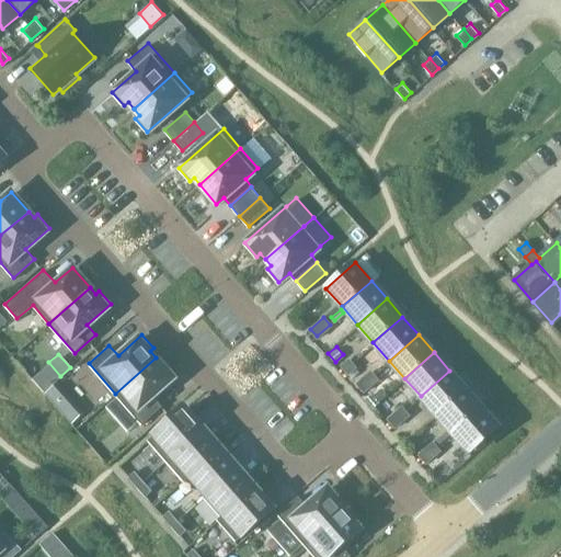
[(116,395),(106,404),(127,428),(137,419),(141,423),(161,405),(152,395),(173,377),(156,357),(115,394),(116,395)]
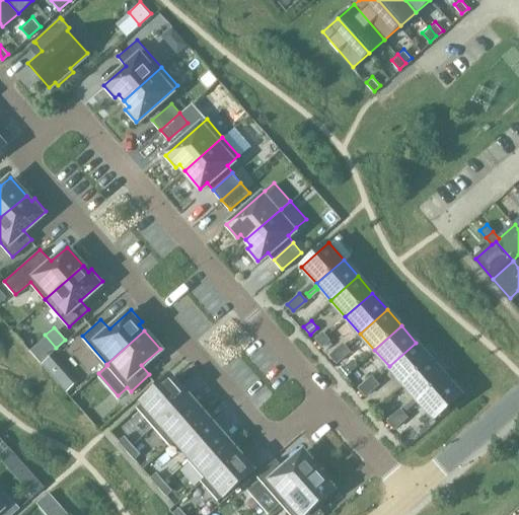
[(316,337),(322,344),(328,339),(322,332),(316,337)]
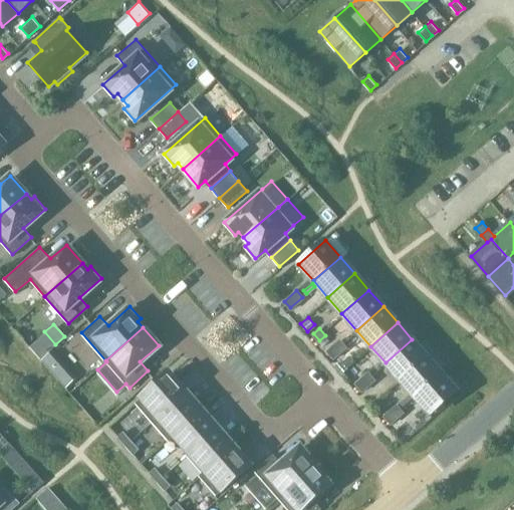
[(345,346),(339,339),(327,349),(333,356),(345,346)]
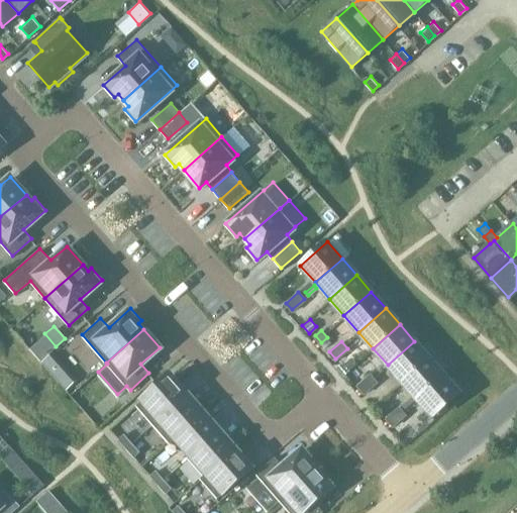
[(388,365),(402,382),(429,357),(414,341),(388,365)]
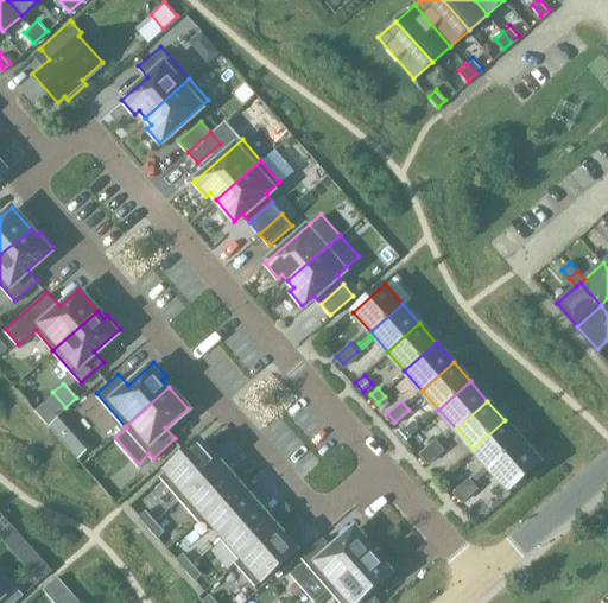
[(59,412),(48,423),(48,424),(59,437),(73,426),(59,412)]
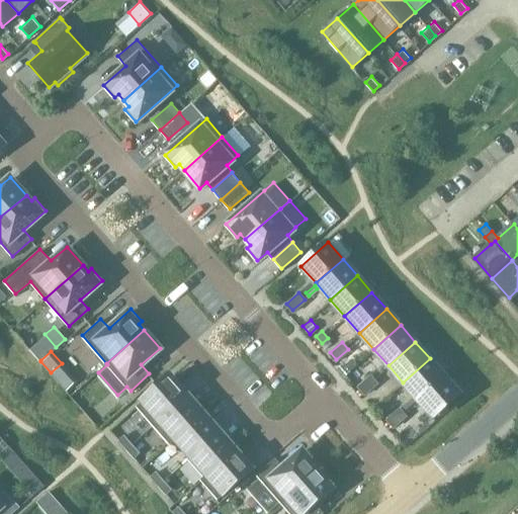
[(352,358),(339,370),(343,375),(357,364),(352,358)]
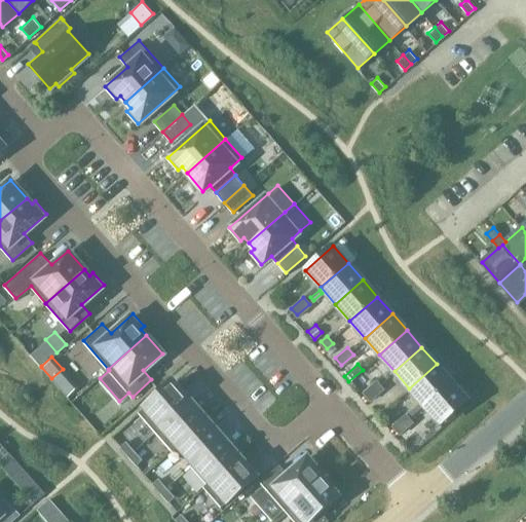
[(409,388),(423,405),(451,381),(437,364),(409,388)]
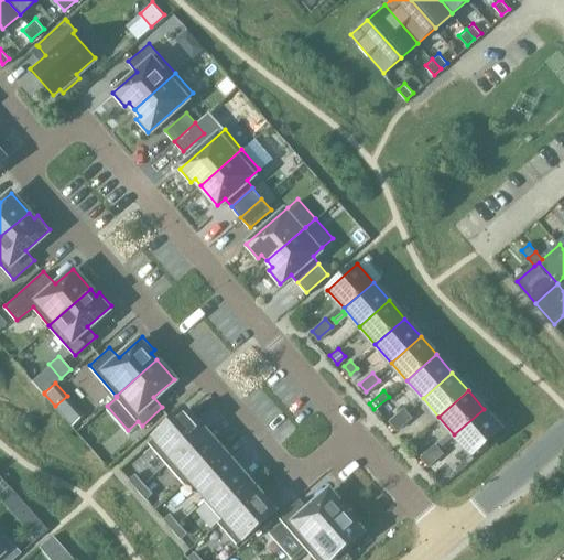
[(186,408),(148,441),(166,462),(204,429),(186,408)]
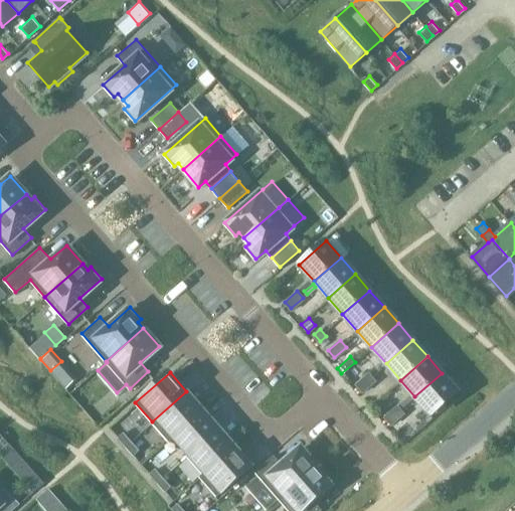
[(356,383),(362,390),(374,379),(368,372),(356,383)]
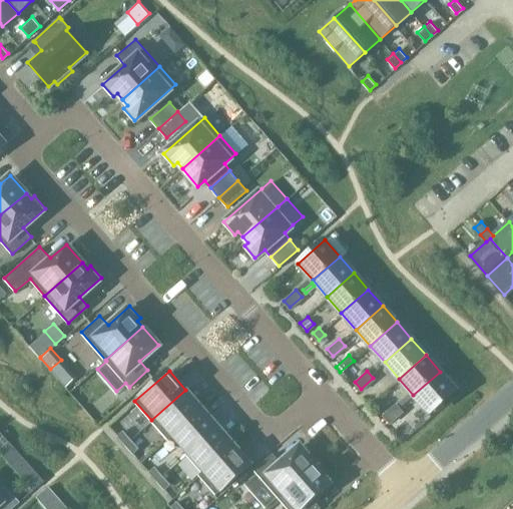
[(440,372),(413,395),(428,412),(455,388),(440,372)]
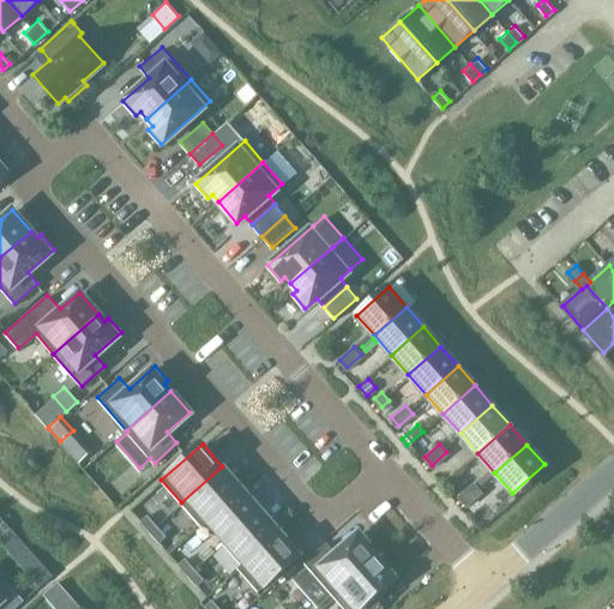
[(222,466),(181,502),(200,525),(208,519),(208,518),(241,488),(222,466)]
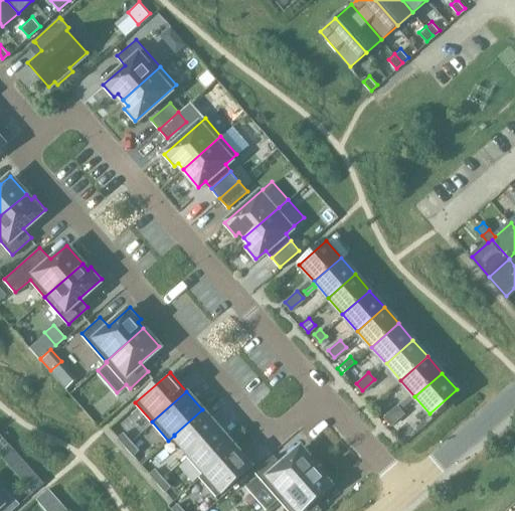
[(385,415),(391,422),(403,412),(397,405),(385,415)]
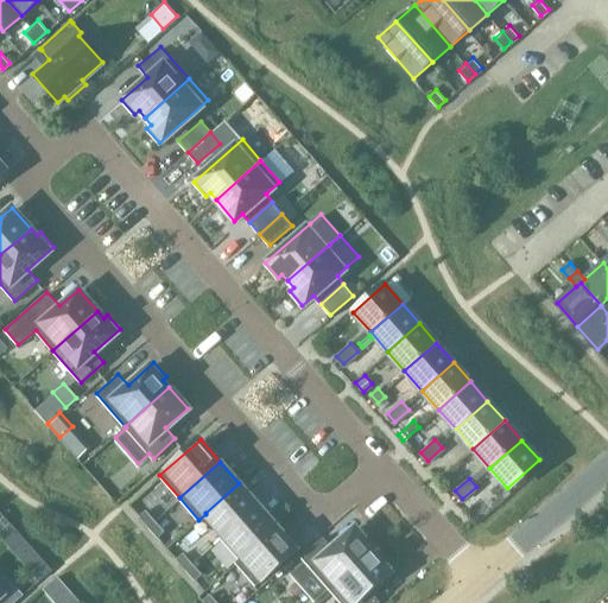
[(258,505),(239,483),(206,513),(206,514),(223,534),(258,505)]
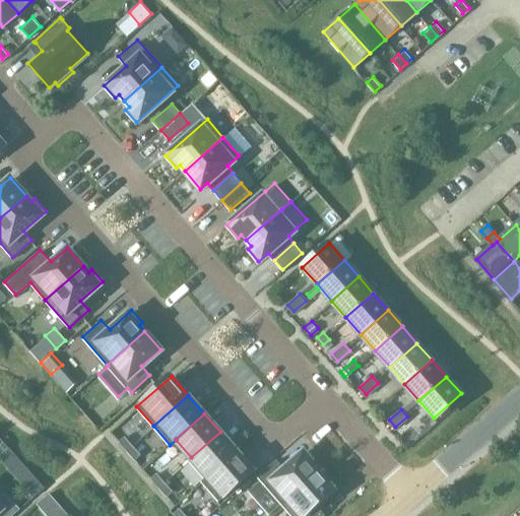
[(236,450),(220,432),(191,457),(207,475),(236,450)]
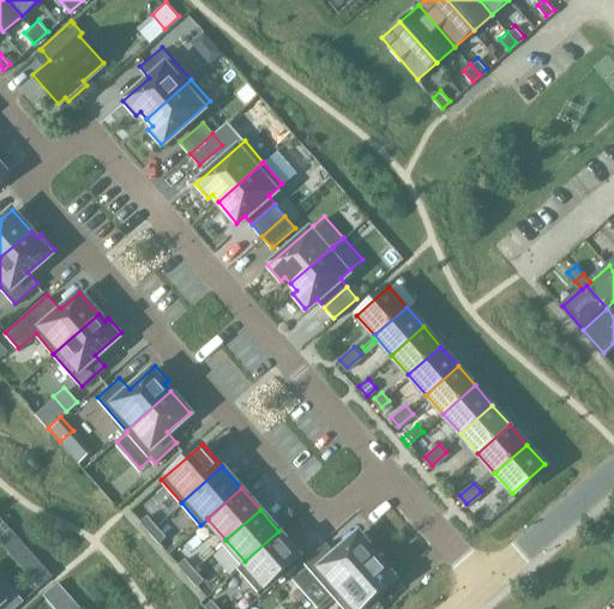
[(149,531),(156,524),(146,513),(139,520),(149,531)]
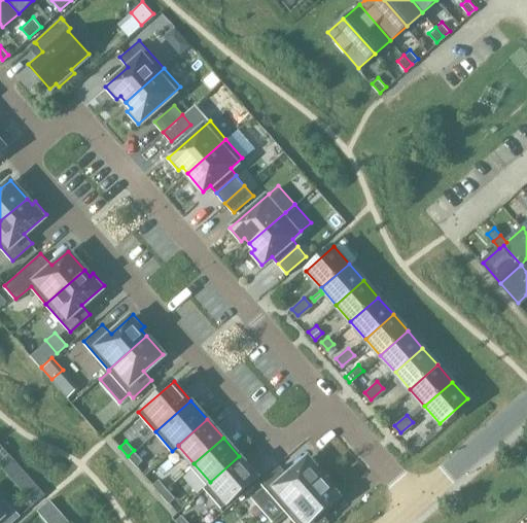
[(142,459),(134,450),(128,456),(136,465),(142,459)]
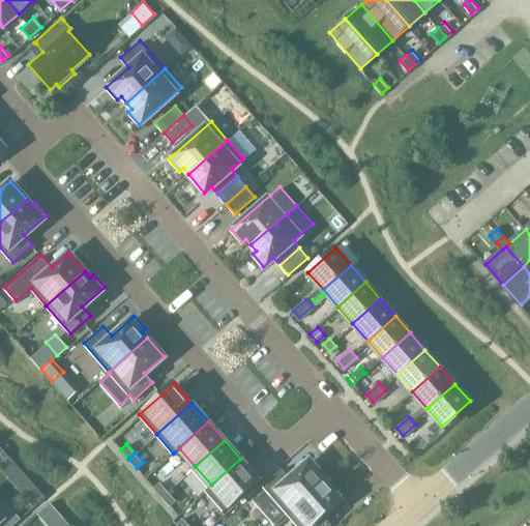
[(282,467),(262,485),(287,513),(325,478),(317,469),(320,467),(312,458),(290,477),(282,467)]
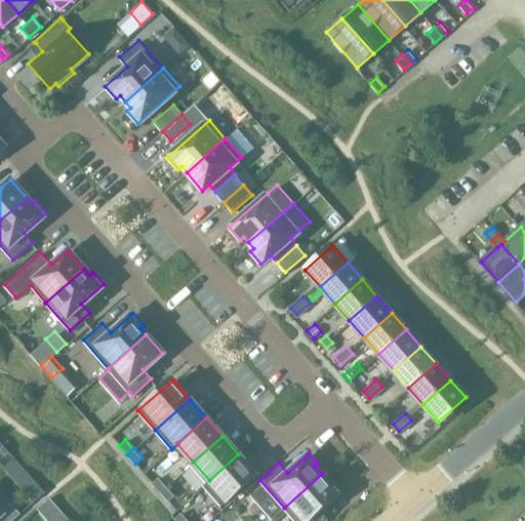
[(206,483),(206,482),(203,485),(220,505),(255,474),(238,454),(209,480),(206,483)]
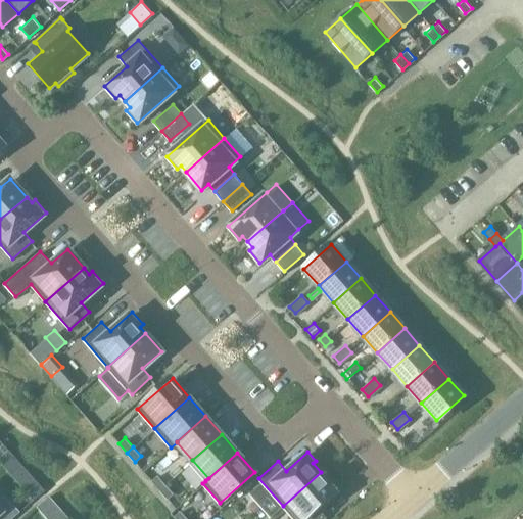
[(26,469),(14,479),(32,500),(43,489),(31,475),(26,469)]
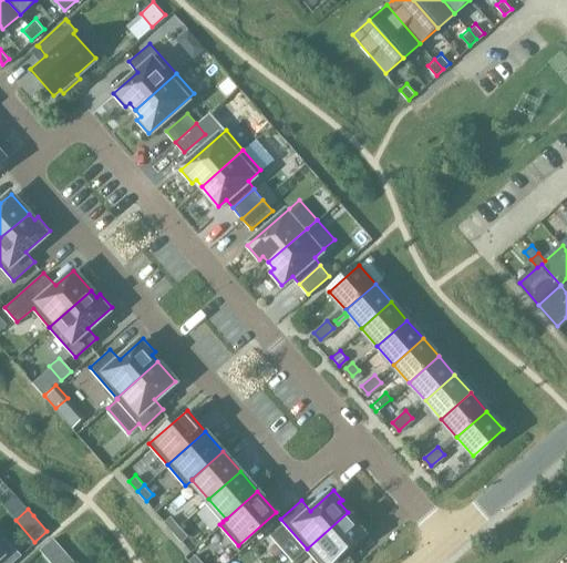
[(307,549),(318,562),(351,562),(354,561),(346,551),(366,532),(348,512),(307,549)]
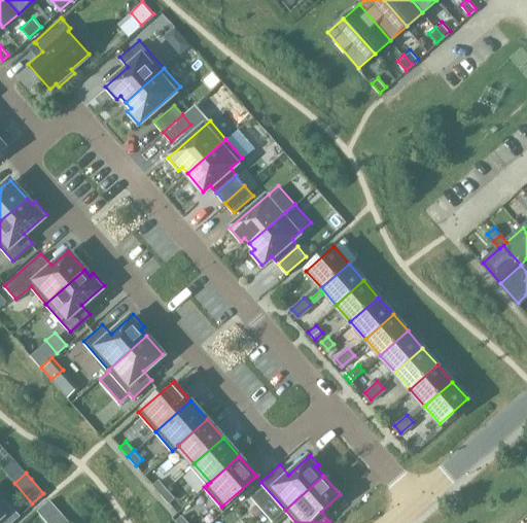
[(161,493),(167,487),(159,478),(152,484),(161,493)]
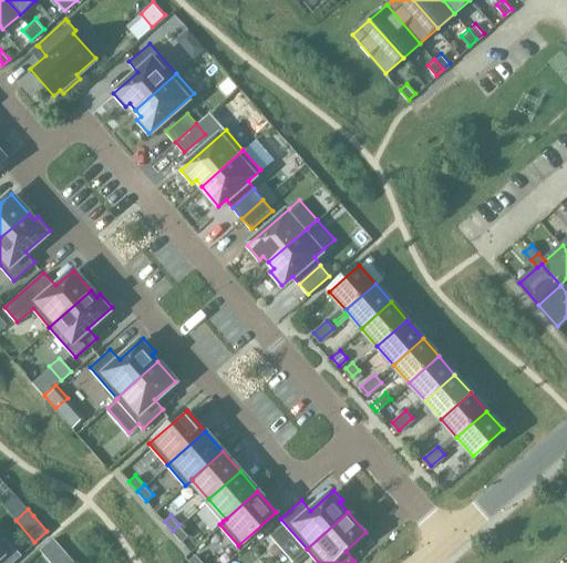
[(182,541),(188,534),(179,524),(173,531),(182,541)]
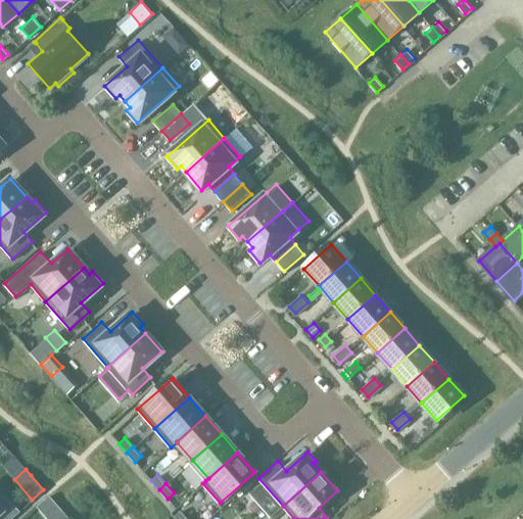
[(0,518),(8,518),(18,511),(3,493),(0,496),(0,518)]
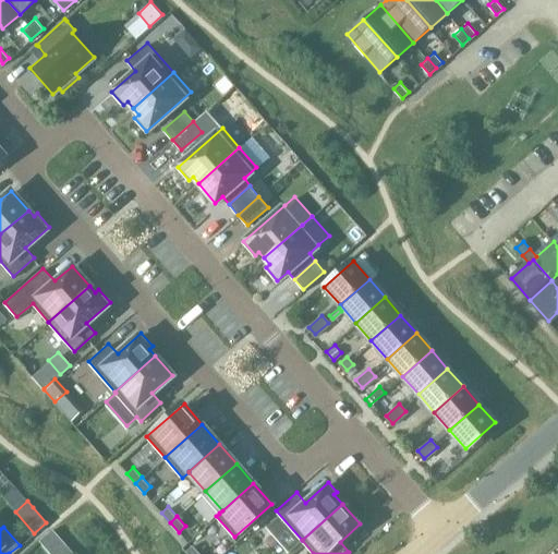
[(189,553),(201,553),(192,544),(185,550),(189,553)]
